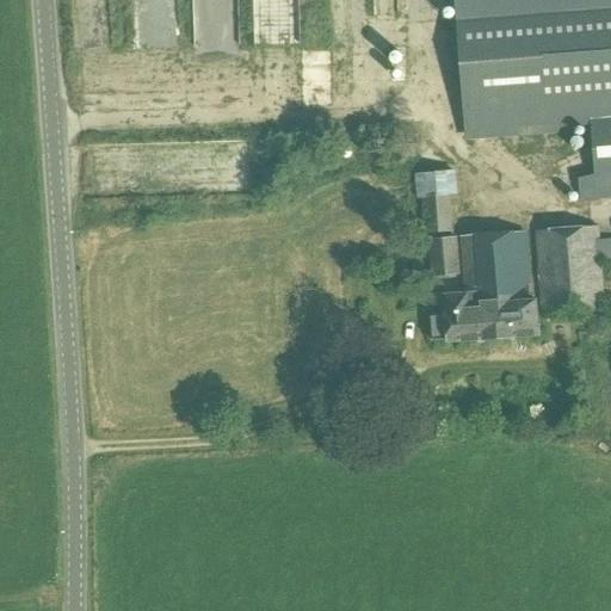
[(610,0),(456,0),(457,4),(467,137),(591,128),(591,125),(590,102),(610,99),(610,0)]
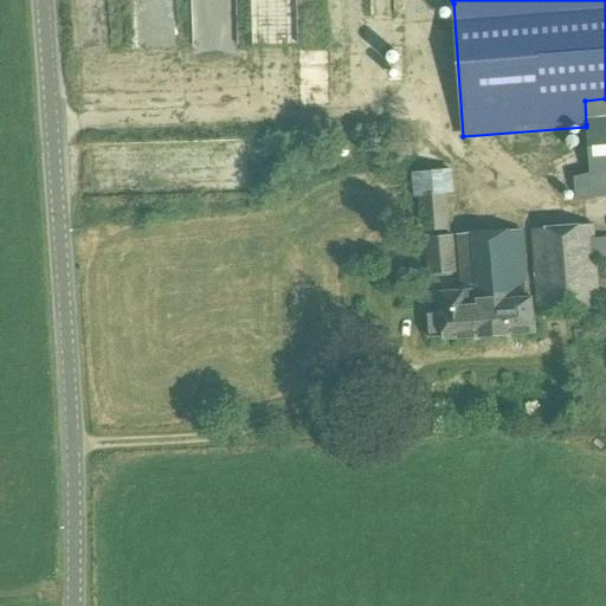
[(216,8),(211,19),(233,31),(239,20),(216,8)]
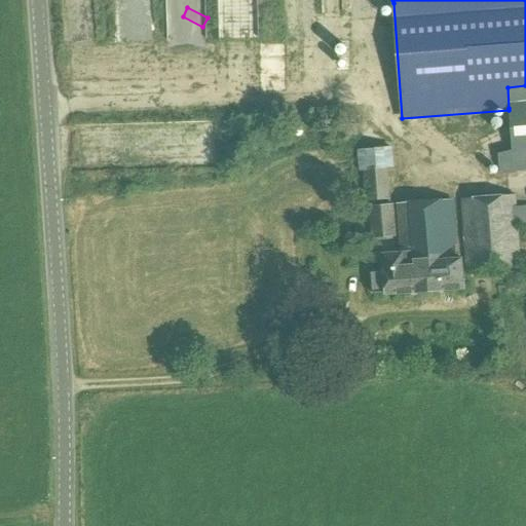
[(512,151),(499,152),(500,171),(513,170),(514,170),(525,167),(525,85),(508,87),(509,108),(509,110),(512,151)]
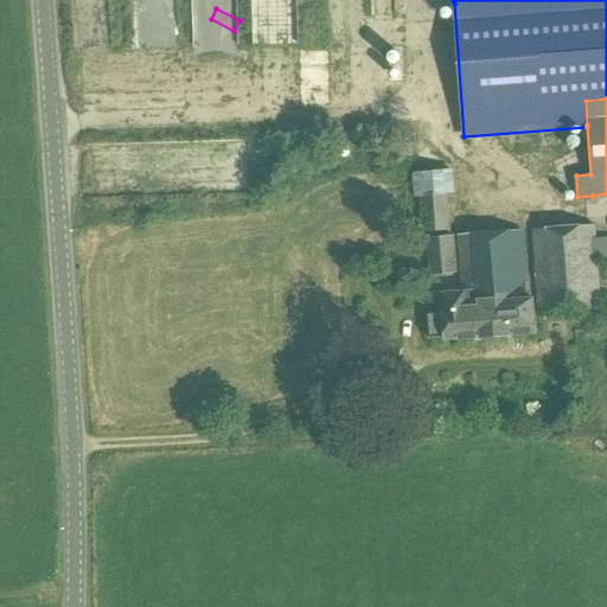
[(447,230),(445,196),(452,195),(451,171),(411,173),(413,197),(419,197),(420,232),(447,230)]
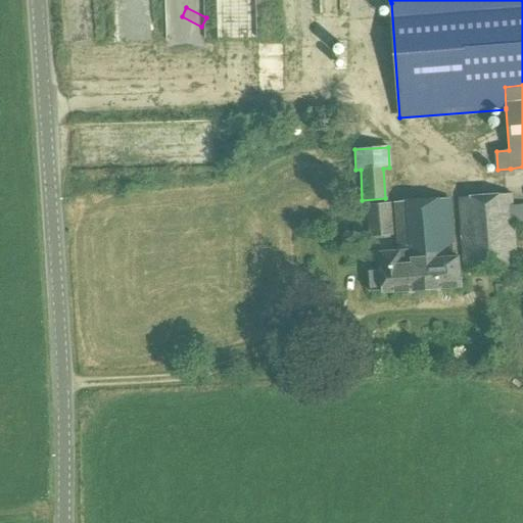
[(460,198),(465,272),(519,268),(515,223),(522,222),(522,205),(514,206),(513,194),(460,198)]
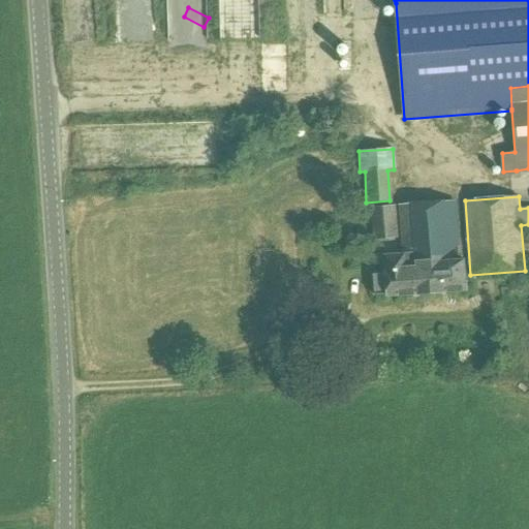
[(371,274),(373,294),(389,293),(389,297),(467,290),(465,260),(463,260),(462,256),(460,256),(456,201),(401,206),(404,255),(385,256),(387,273),(371,274)]
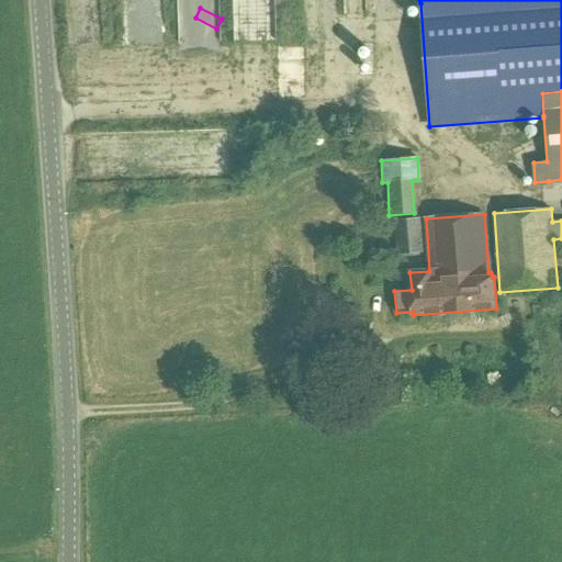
[(394,221),(397,255),(424,253),(420,218),(394,221)]
